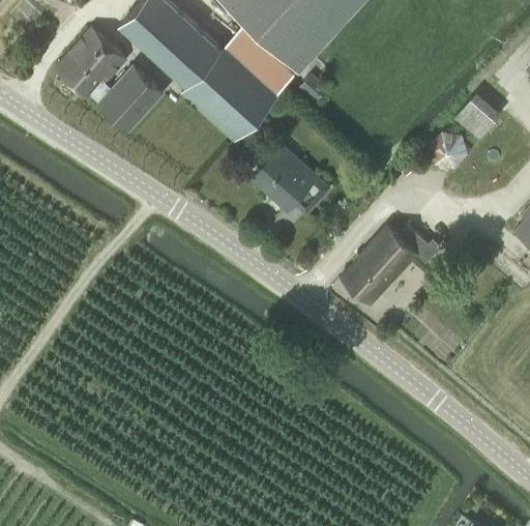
[(229,0),(228,2),(301,68),(363,0),(229,0)]
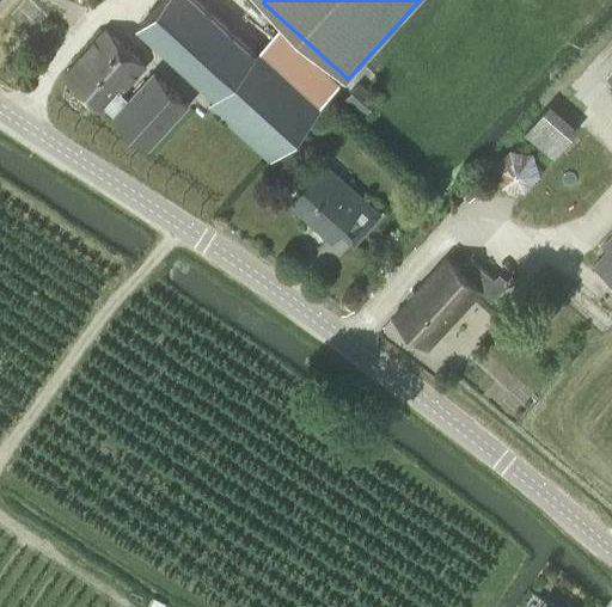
[(257,60),(256,60),(196,2),(160,41),(221,98),(210,110),(270,165),(340,90),(280,35),(257,60)]
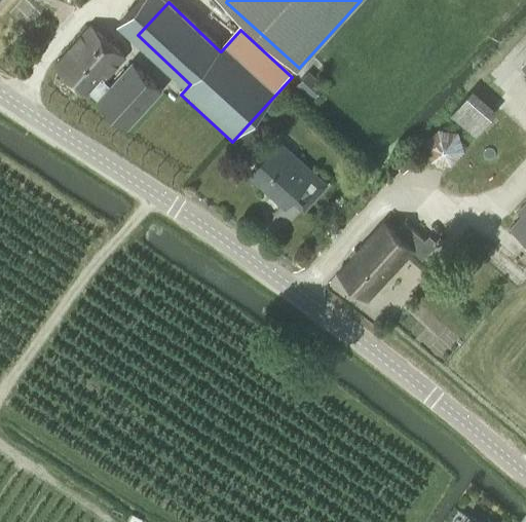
[(121,125),(155,88),(129,65),(109,88),(105,84),(125,61),(90,30),(54,70),(89,101),(91,98),(97,102),(96,103),(121,125)]
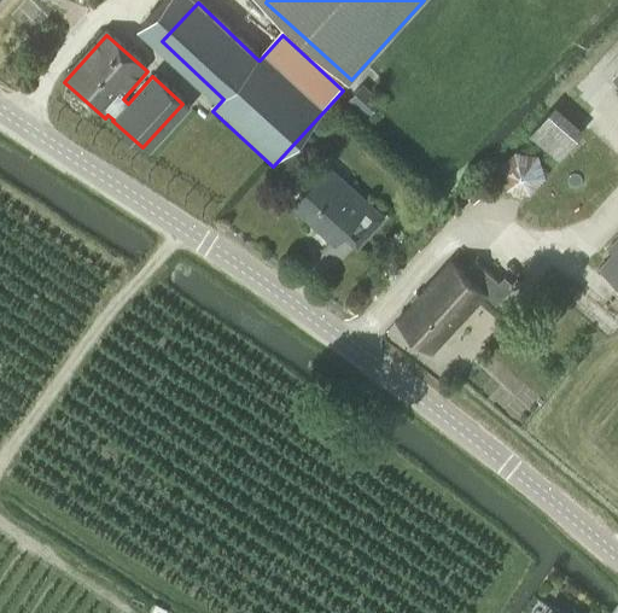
[(350,104),(366,118),(368,121),(383,104),(365,88),(350,104)]
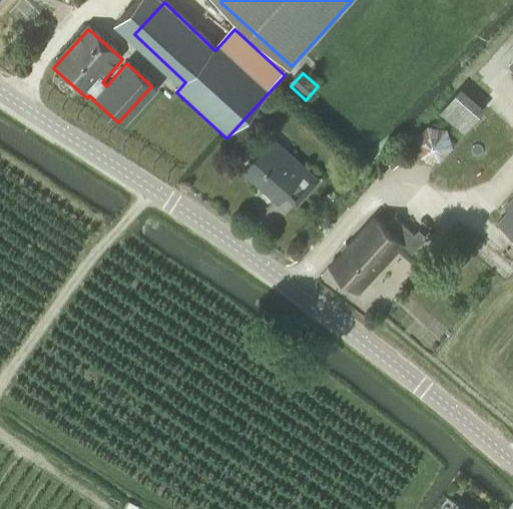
[(464,135),(481,118),(458,95),(441,113),(464,135)]
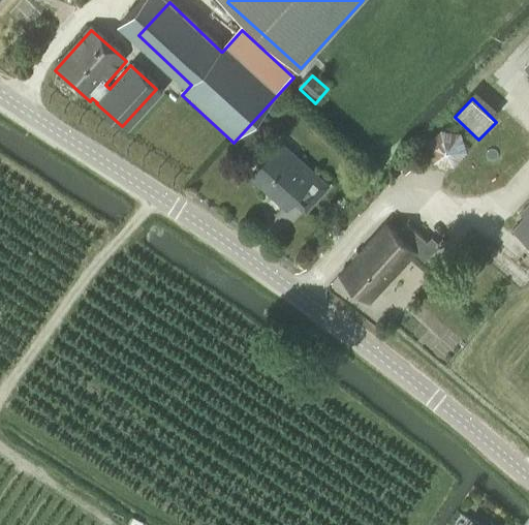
[(460,137),(442,133),(430,147),(435,164),(454,168),(466,155),(460,137)]
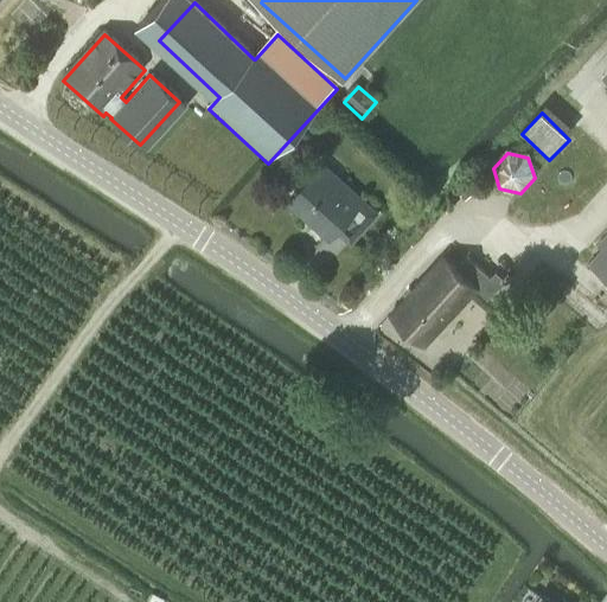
[(350,247),(375,217),(349,193),(344,198),(315,173),(288,203),(313,225),(312,226),(328,242),(336,234),(350,247)]
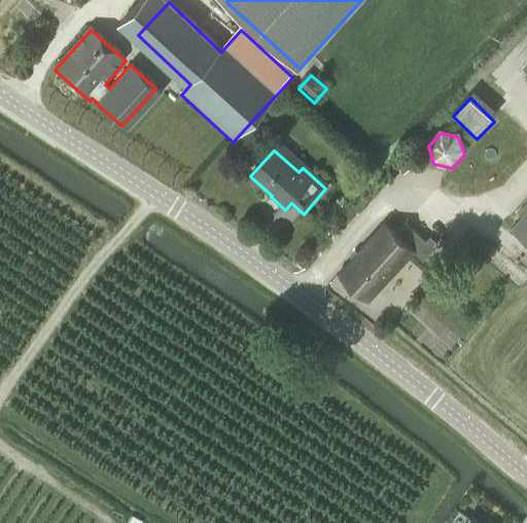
[(526,205),(518,216),(522,220),(511,233),(526,247),(526,205)]
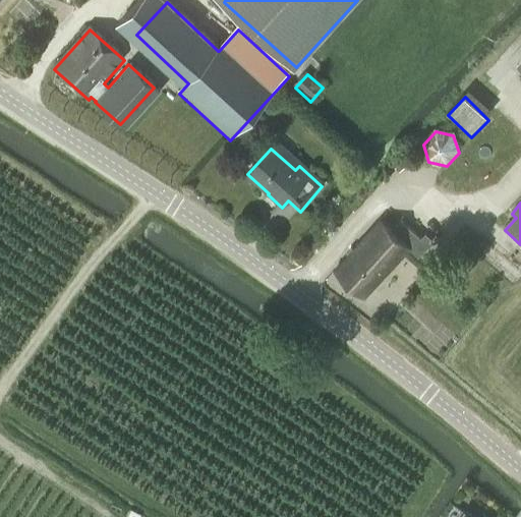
[(381,223),(381,224),(335,272),(364,299),(409,250),(412,253),(422,243),(401,223),(392,233),(381,223)]
